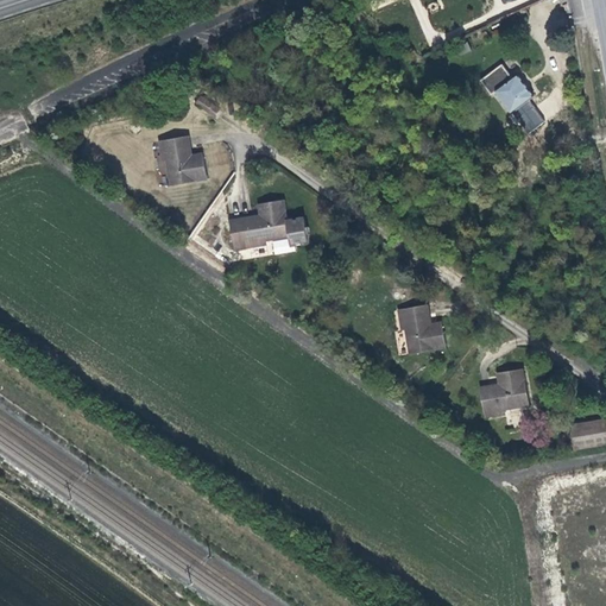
[(510,82),(498,69),(477,87),(488,100),(493,96),(511,118),(531,100),(513,80),(510,82)]
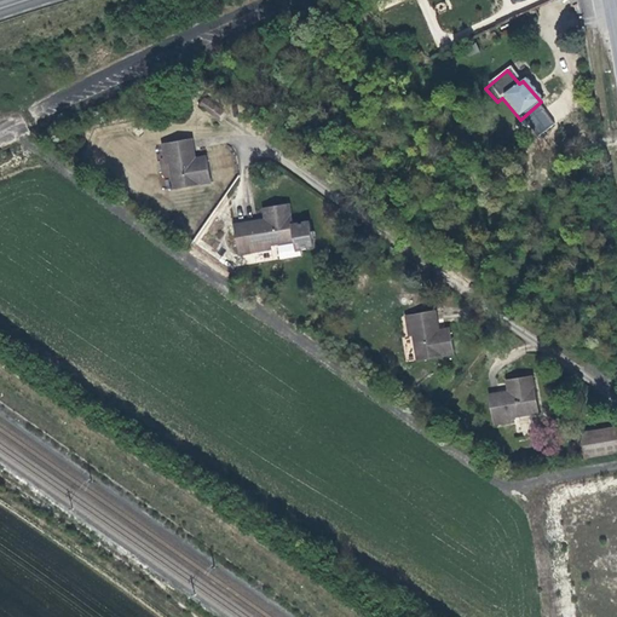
[(220,114),(200,99),(194,105),(214,121),(220,114)]
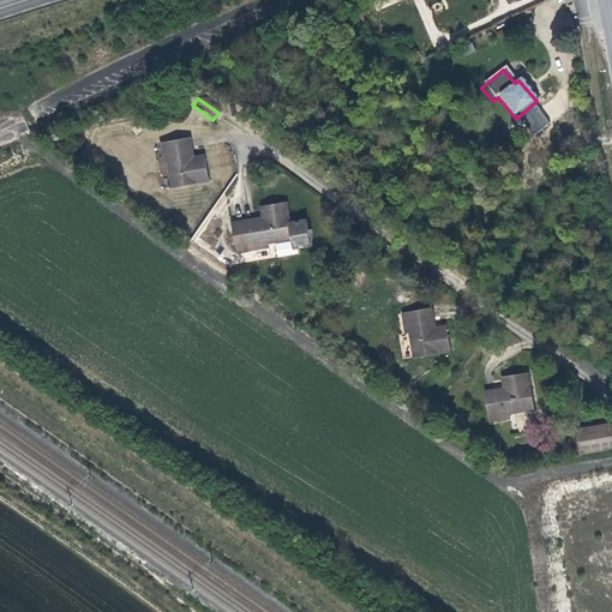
[(191,133),(160,139),(163,163),(167,162),(171,183),(205,177),(201,156),(196,157),(191,133)]
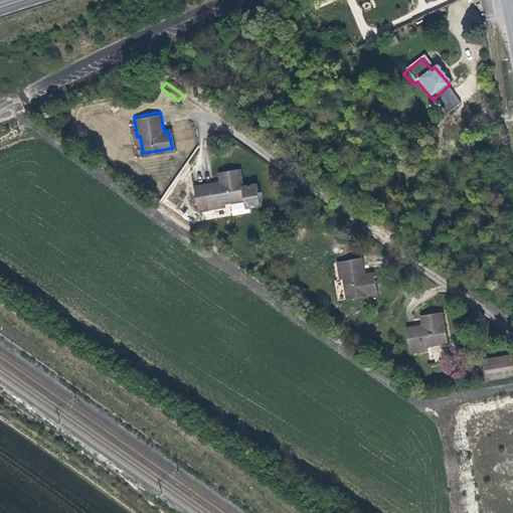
[(242,183),(239,169),(215,172),(217,182),(193,186),(196,213),(224,207),(224,205),(229,204),(243,201),(244,208),(248,214),(262,205),(255,181),(242,183)]
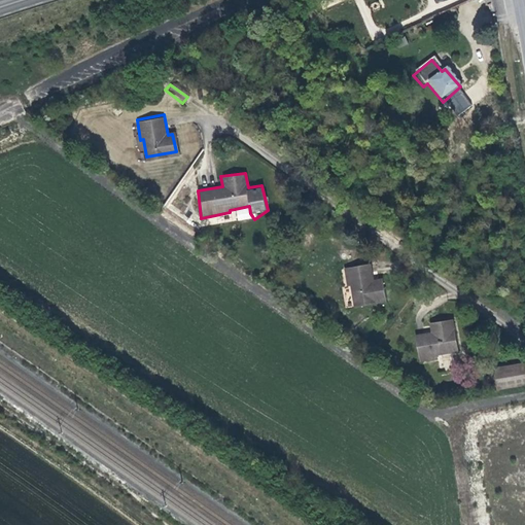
[(249,206),(235,209),(237,222),(254,219),(250,213),(249,206)]
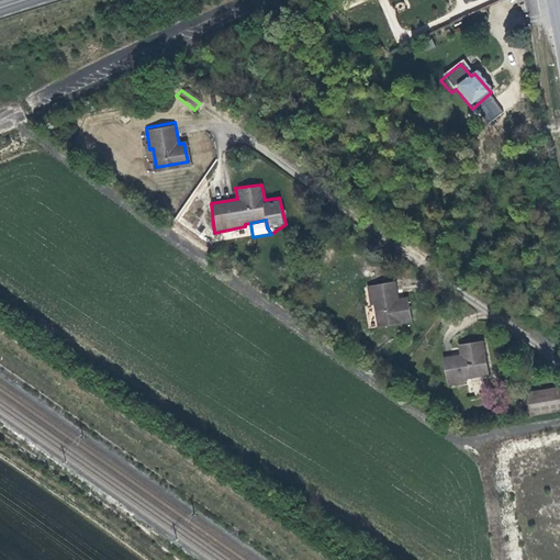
[(393,301),(389,281),(361,287),(365,305),(368,305),(372,325),(403,320),(400,300),(393,301)]
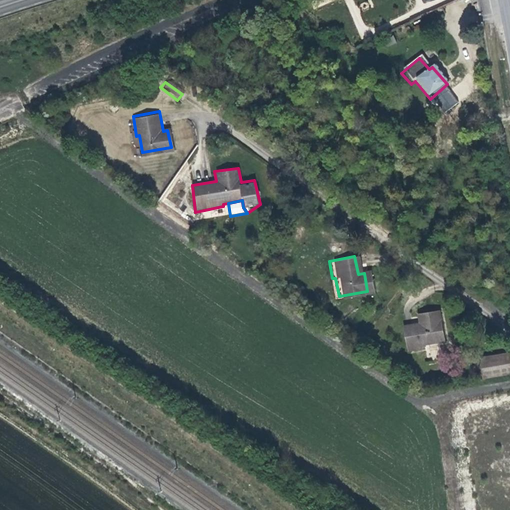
[(441,309),(416,313),(418,322),(402,325),(407,352),(424,349),(423,345),(446,341),(441,309)]
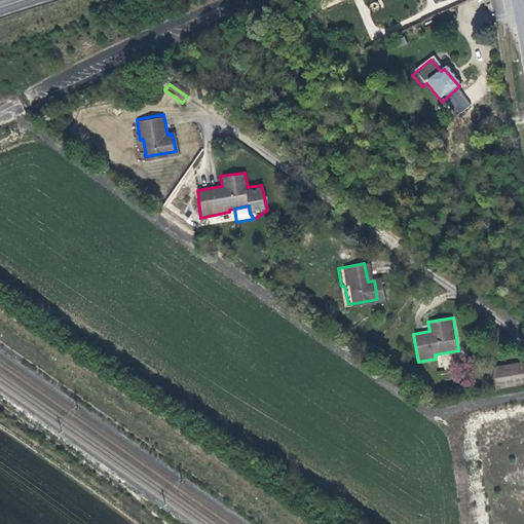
[(493,391),(523,386),(523,373),(523,365),(490,370),(493,391)]
